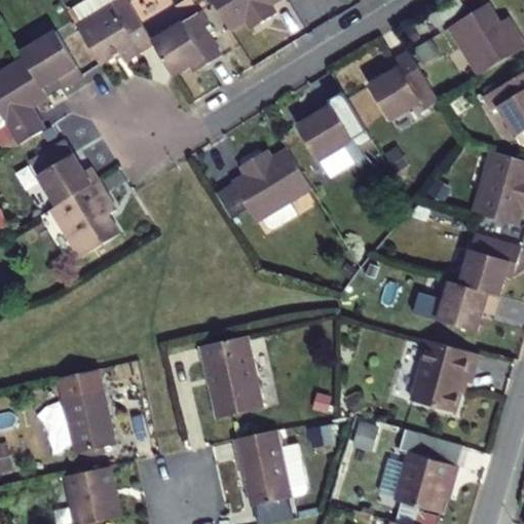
[(121,49),(126,59),(158,40),(155,36),(133,0),(113,0),(80,20),(105,60),(121,49)]
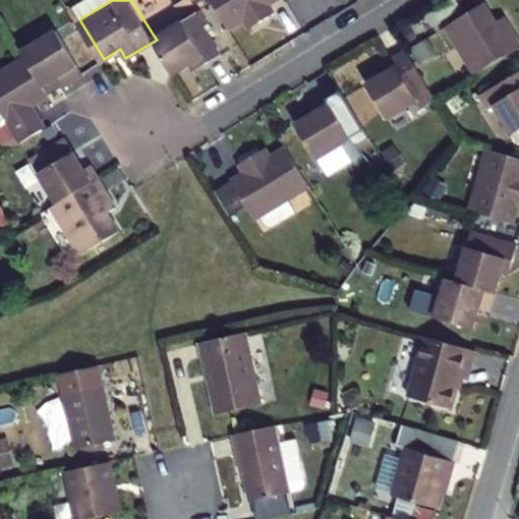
[(252,25),(279,9),(275,3),(279,0),(215,0),(233,29),(248,19),(252,25)]
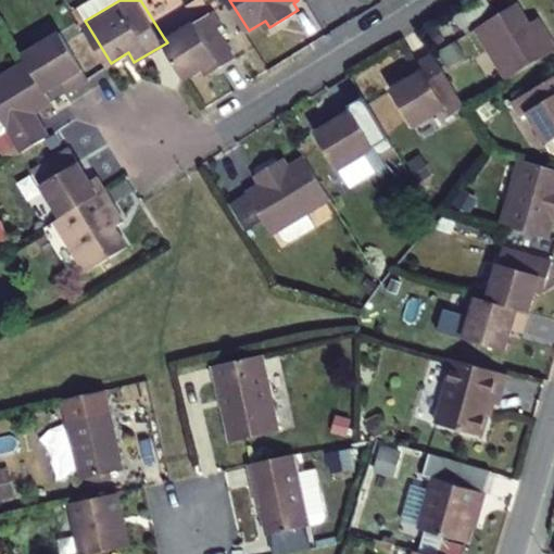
[(504,82),(553,53),(553,49),(534,19),(526,23),(516,5),(474,30),(504,82)]
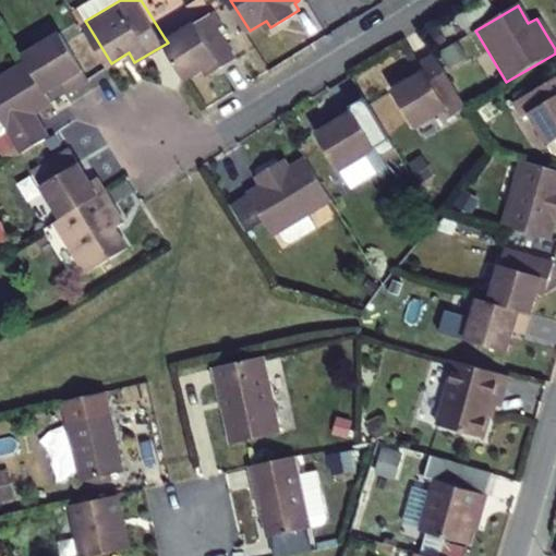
[(165,38),(168,43),(192,84),(212,73),(205,63),(233,46),(213,10),(165,38)]
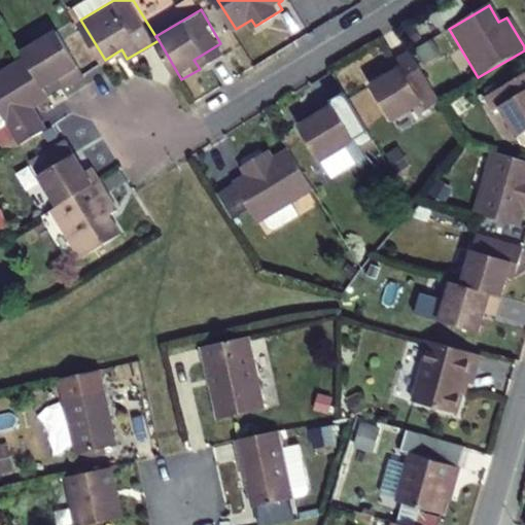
[(60,26),(25,47),(28,53),(45,82),(63,73),(68,82),(86,71),(60,26)]
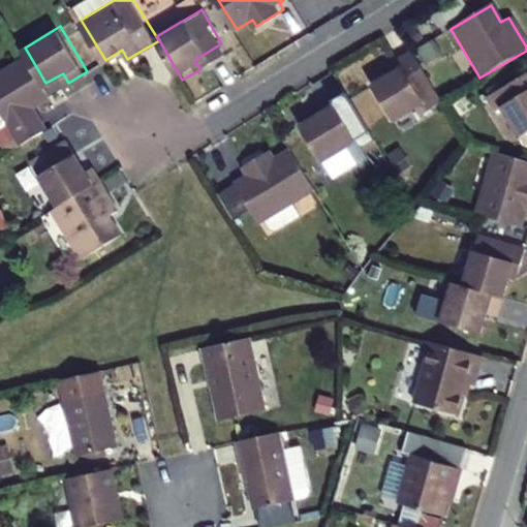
[(28,53),(0,69),(0,101),(23,141),(50,125),(31,93),(45,83),(28,53)]
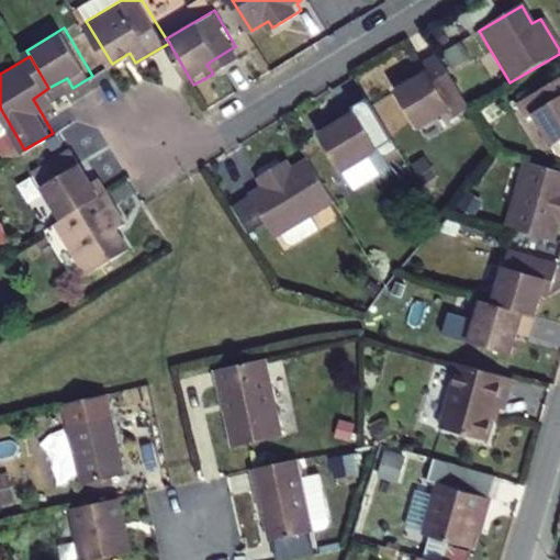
[(434,56),(421,65),(425,73),(411,81),(392,92),(415,130),(448,110),(451,114),(465,107),(434,56)]
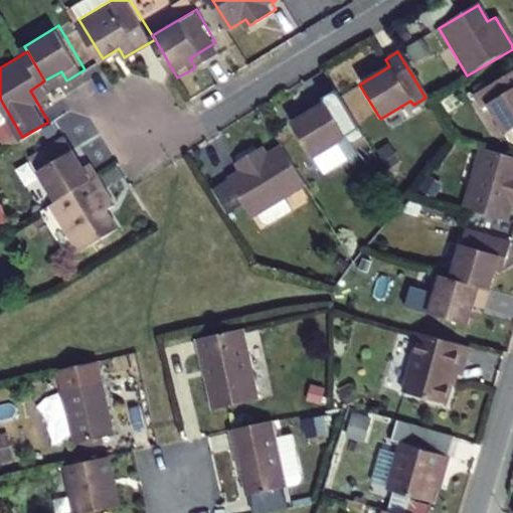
[(385,59),(372,67),(376,74),(389,66),(385,59)]
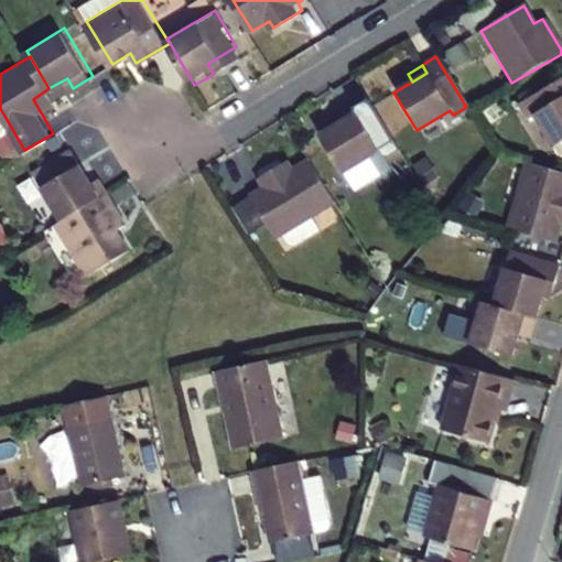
[(525,119),(530,116),(550,150),(561,142),(561,76),(517,105),(525,119)]
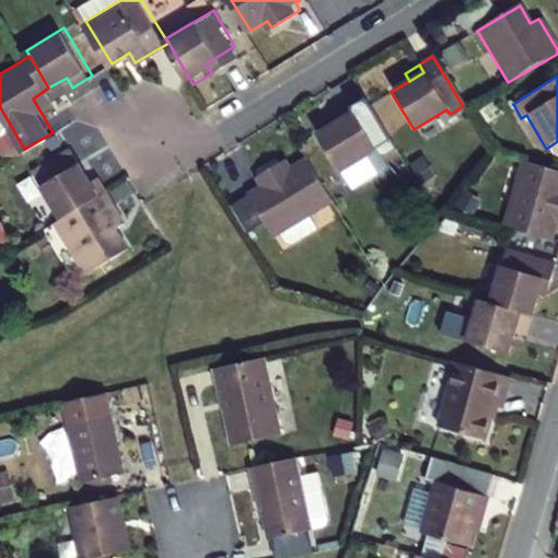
[(374,161),(393,150),(362,99),(346,108),(351,118),(336,128),(316,139),(347,190),(381,171),(374,161)]
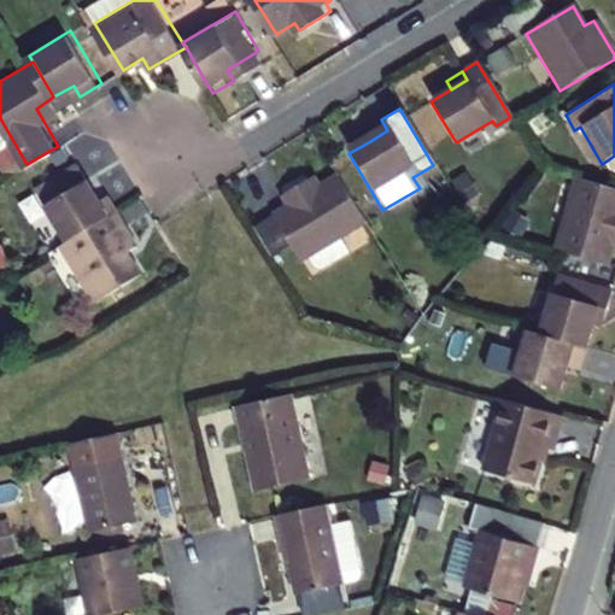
[(387,130),(381,119),(363,130),(370,141),(387,130)]
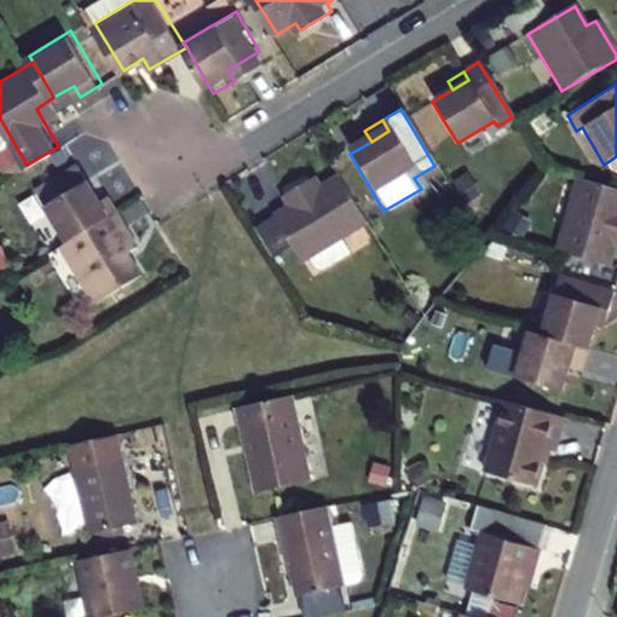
[(79,160),(40,183),(71,235),(110,212),(102,197),(79,160)]
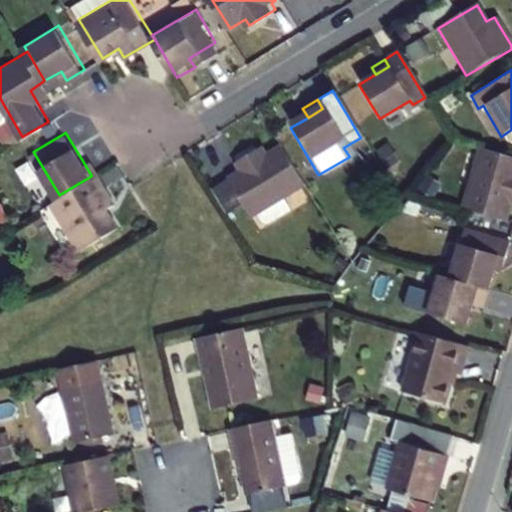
[(275,201),(301,185),(276,145),(262,154),(258,147),(231,163),(235,170),(222,178),(246,218),(247,218),(253,226),(259,228),(283,214),(275,201)]
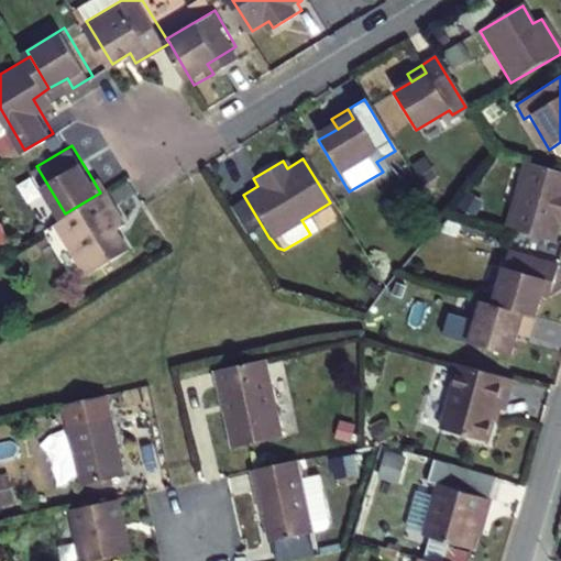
[(560,175),(526,165),(505,230),(549,243),(554,227),(559,210),(560,210),(560,175)]
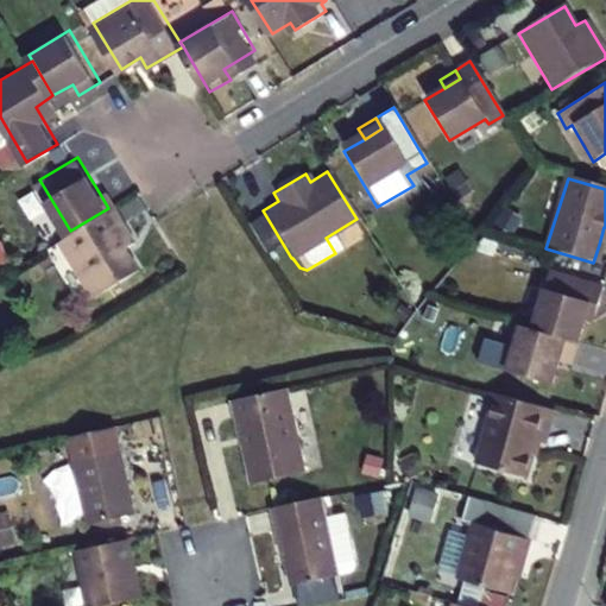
[(100,194),(108,208),(118,203),(109,188),(100,194)]
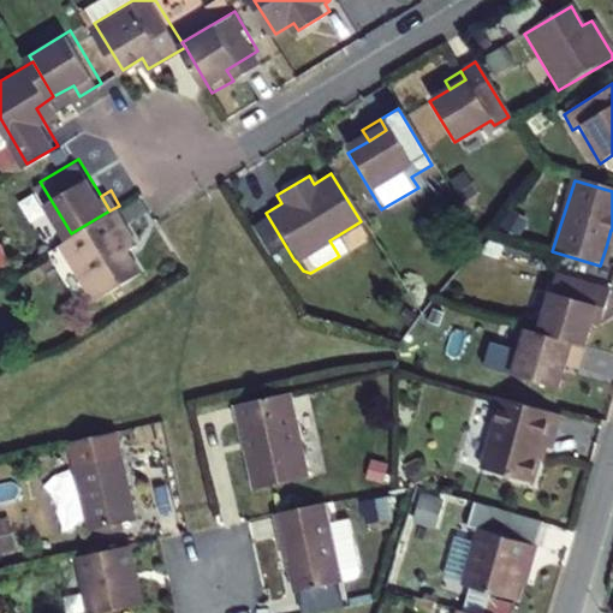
[(71,233),(64,238),(97,295),(143,268),(131,248),(141,242),(119,206),(109,210),(71,233)]
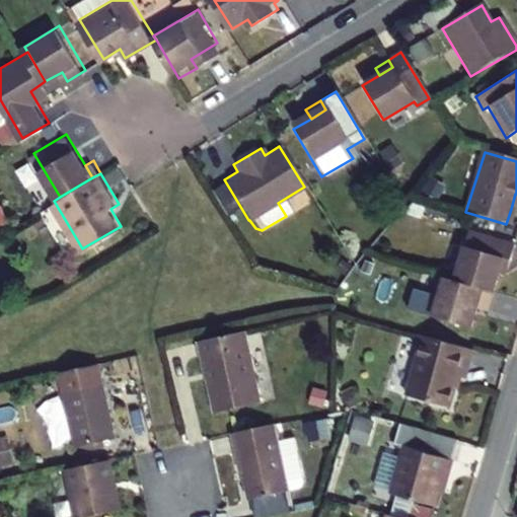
[(0,219),(11,217),(5,201),(0,202),(0,219)]
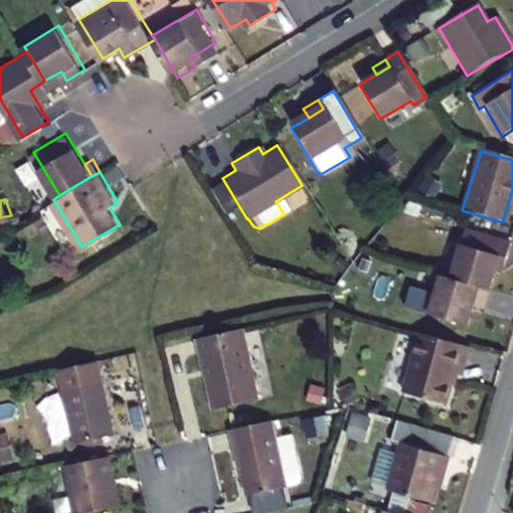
[(511,253),(466,240),(452,288),(486,298),(492,279),(496,264),(507,268),(511,253)]
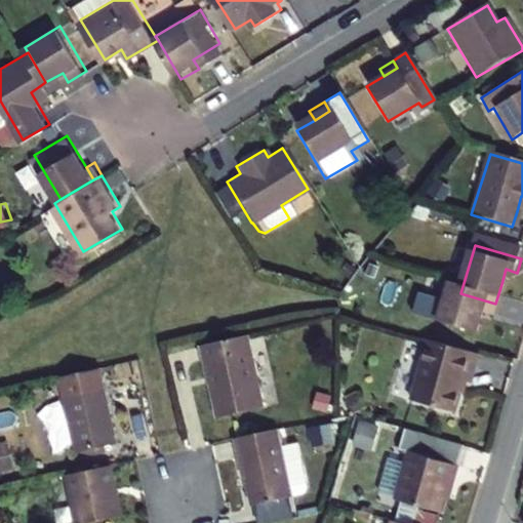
[(513,287),(517,273),(506,269),(501,284),(513,287)]
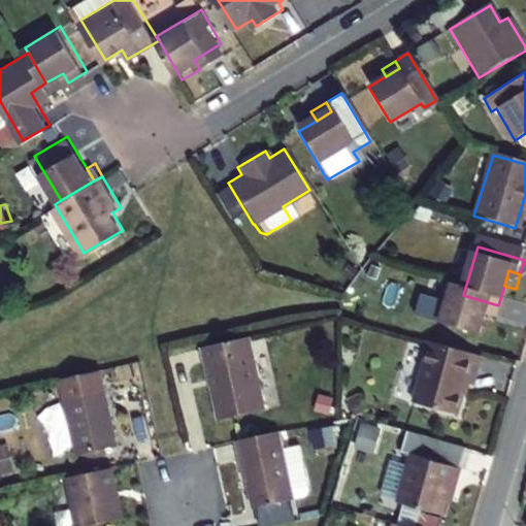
[(453,292),(440,333),(478,344),(484,323),(493,326),(498,305),(463,295),(453,292)]
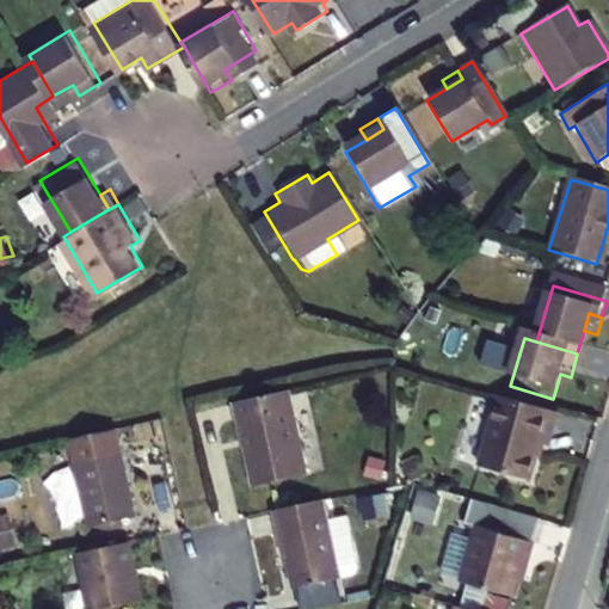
[(228,422),(232,420),(247,486),(301,473),(281,389),(225,404),(228,422)]
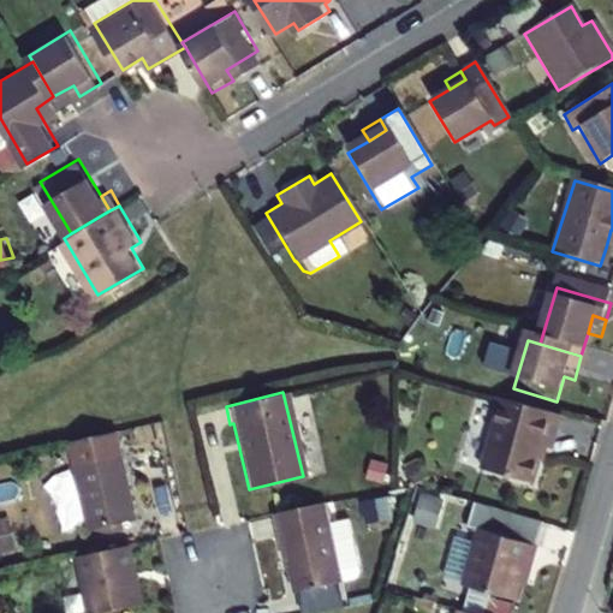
[(501,409),(482,481),(535,495),(545,459),(552,460),(561,426),(501,409)]
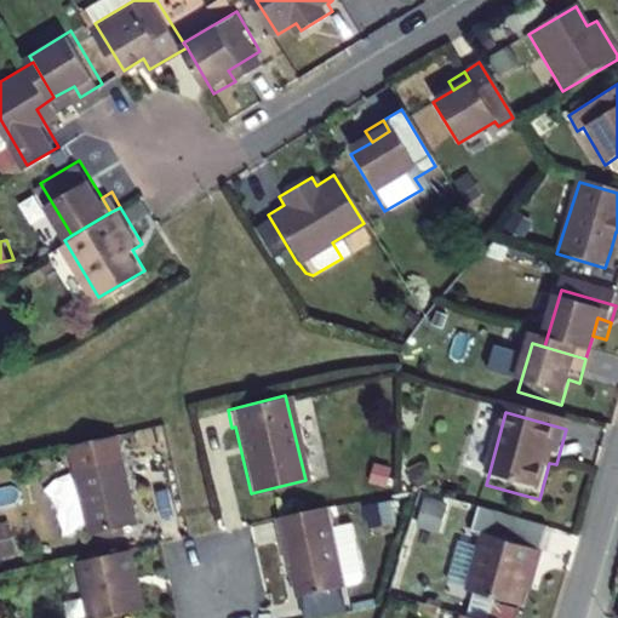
[(116,435),(69,445),(91,537),(137,526),(116,435)]
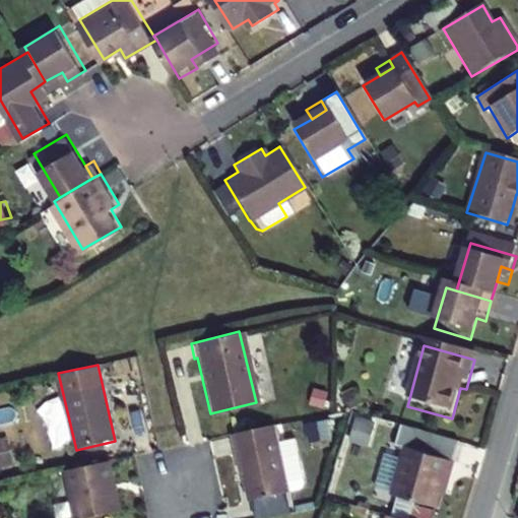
[(374,443),(379,418),(359,414),(352,438),(374,443)]
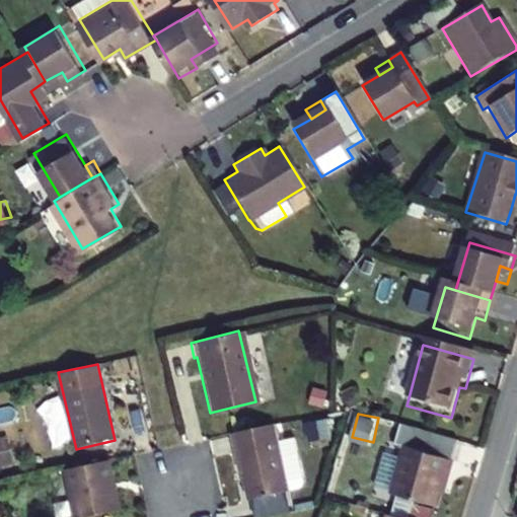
[(256,500),(283,495),(301,491),(305,485),(298,451),(281,455),(278,440),(275,425),(233,434),(248,502),(256,500)]
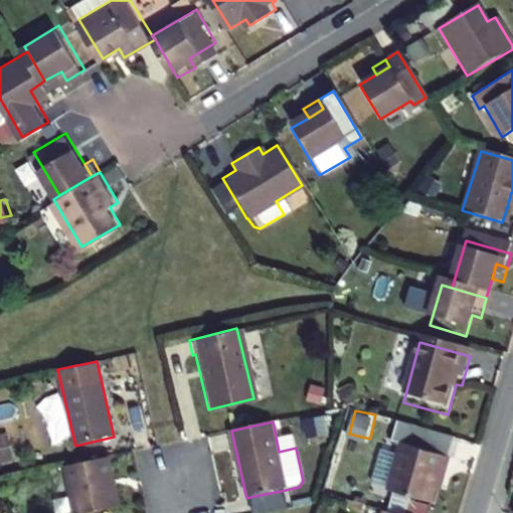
[(0,432),(0,461),(16,458),(10,430),(0,432)]
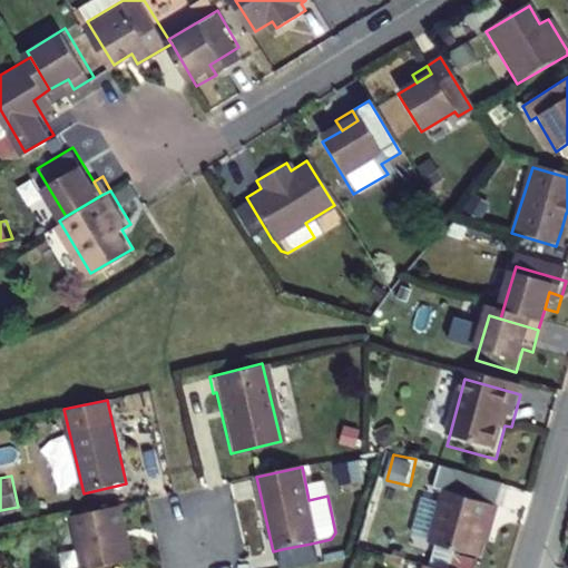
[(324,479),(305,483),(309,500),(327,496),(324,479)]
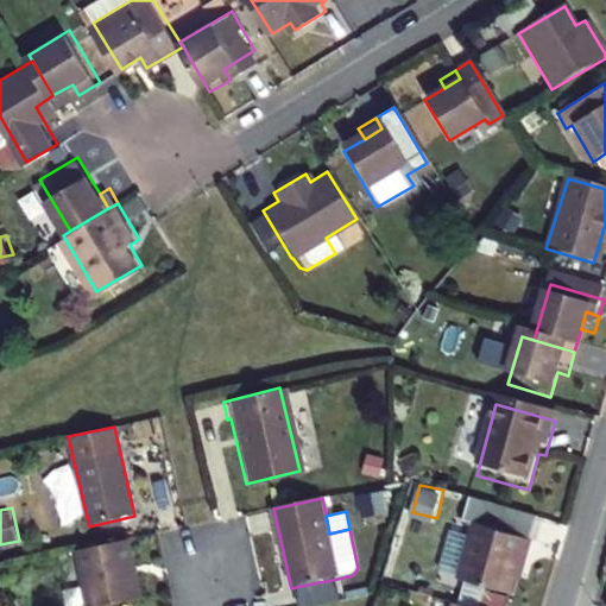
[(474,519),(459,575),(510,589),(515,574),(521,554),(526,555),(531,536),(474,519)]
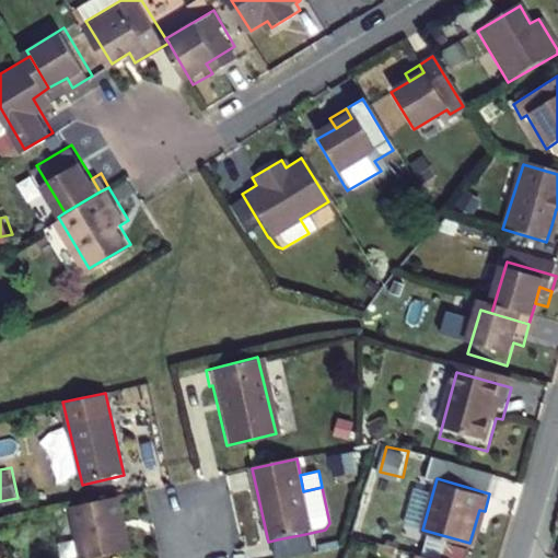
[(103,557),(128,553),(116,498),(68,509),(79,557),(103,557)]
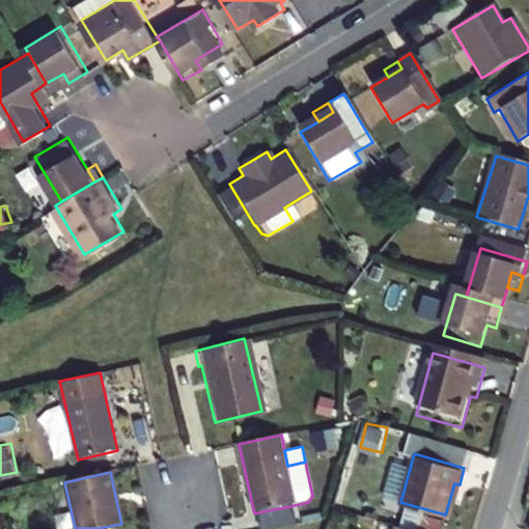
[(454,503),(460,484),(454,483),(449,501),(454,503)]
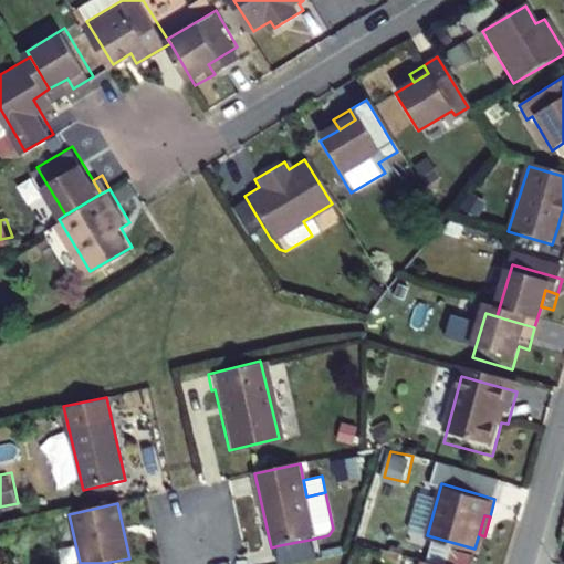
[(310,547),(309,540),(280,545),(281,553),(310,547)]
